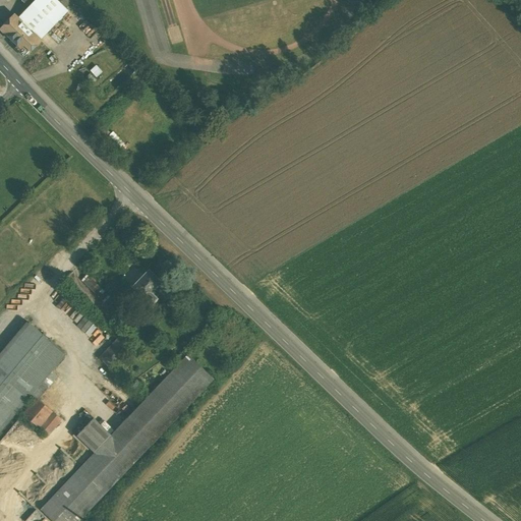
[(56,0),(35,0),(29,7),(17,18),(41,41),(68,11),(56,0)]
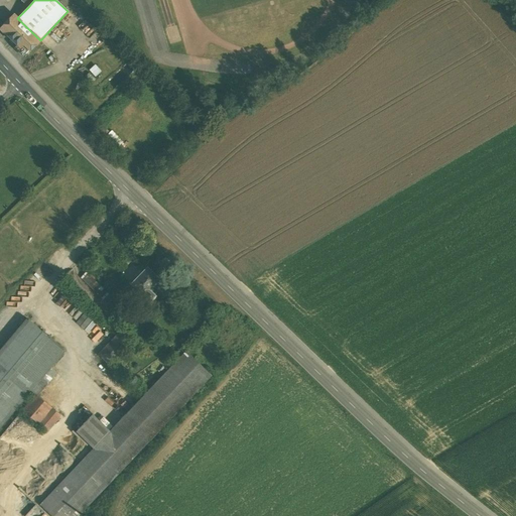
[(17,18),(14,15),(1,29),(26,53),(40,40),(17,18)]
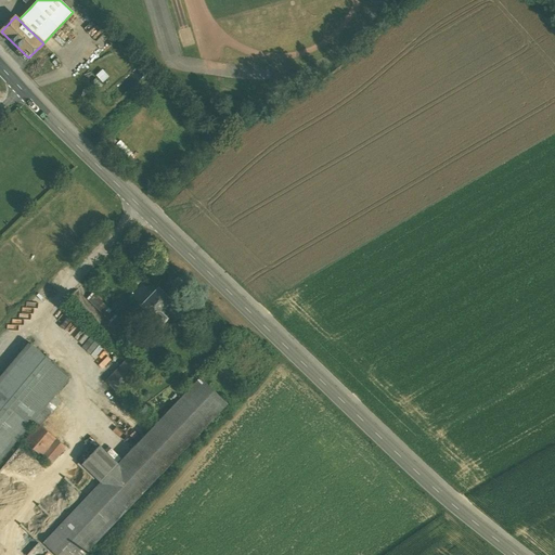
[(103,81),(110,76),(104,68),(97,75),(103,81)]
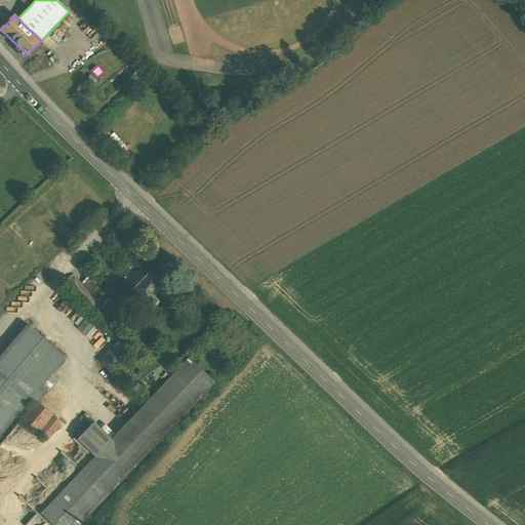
[(73,83),(79,90),(83,87),(77,80),(73,83)]
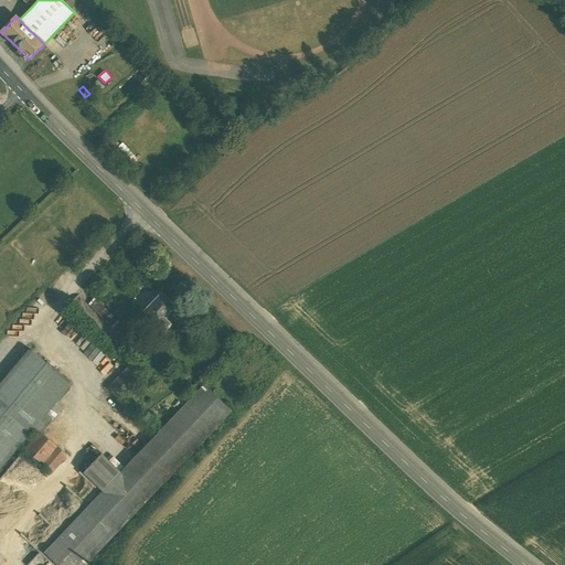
[(162,292),(157,298),(156,297),(148,306),(144,311),(146,313),(144,316),(148,321),(150,319),(164,332),(172,324),(170,322),(174,318),(169,313),(177,307),(162,292)]
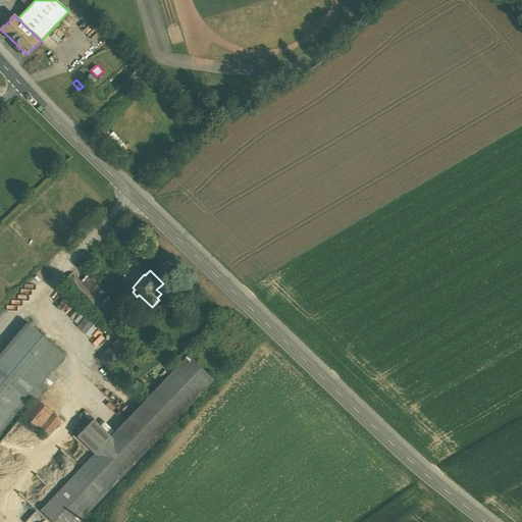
[(64,298),(56,307),(89,336),(97,327),(64,298)]
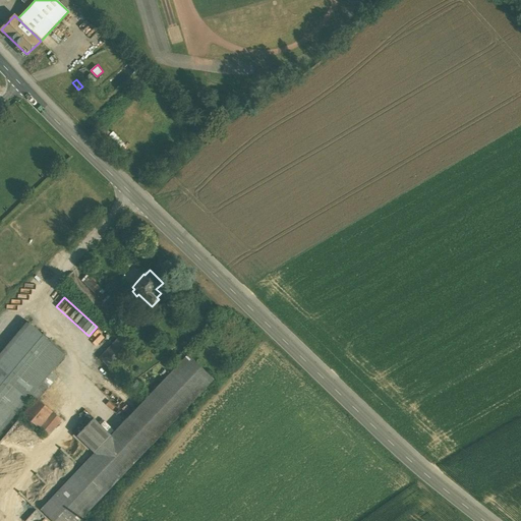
[(29,323),(0,356),(0,430),(65,353),(29,323)]
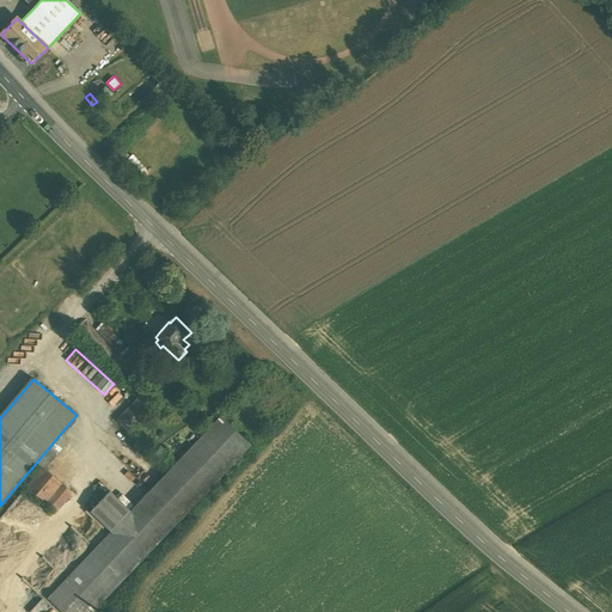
[(158,405),(145,392),(139,398),(152,410),(158,405)]
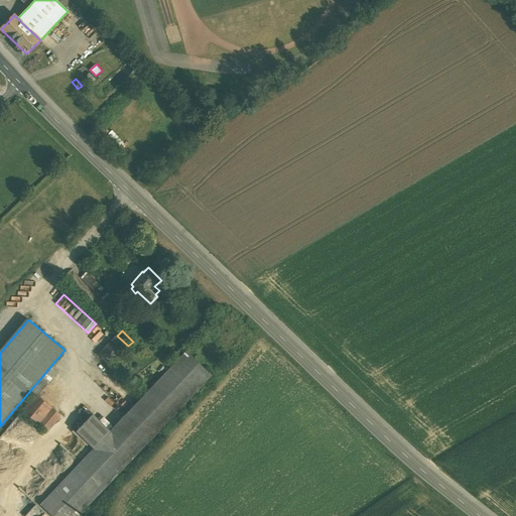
[(128,346),(117,336),(112,340),(123,351),(128,346)]
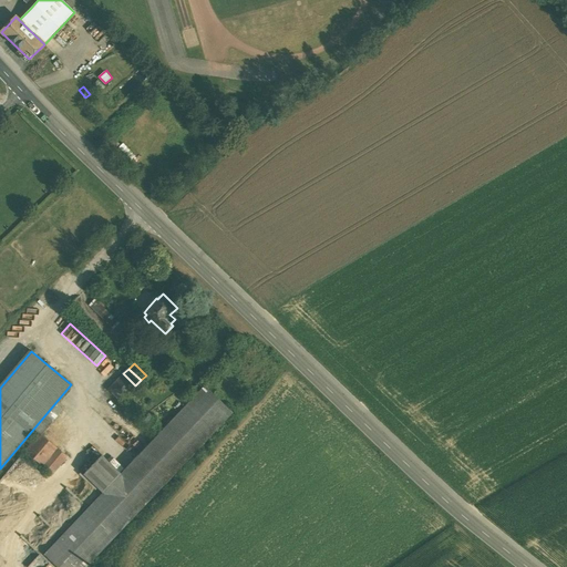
[(123,373),(109,389),(121,401),(135,385),(123,373)]
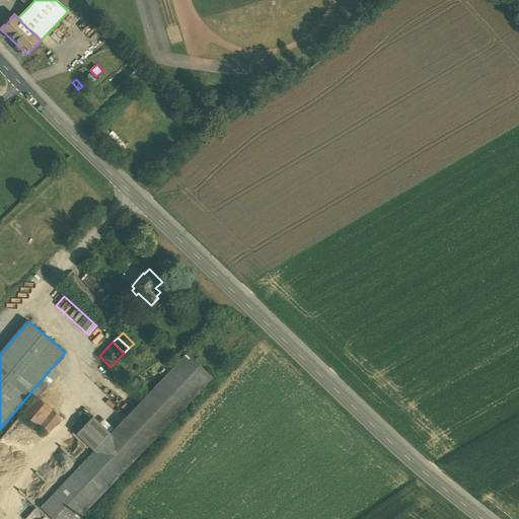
[(129,348),(124,353),(127,356),(138,348),(134,344),(129,348)]
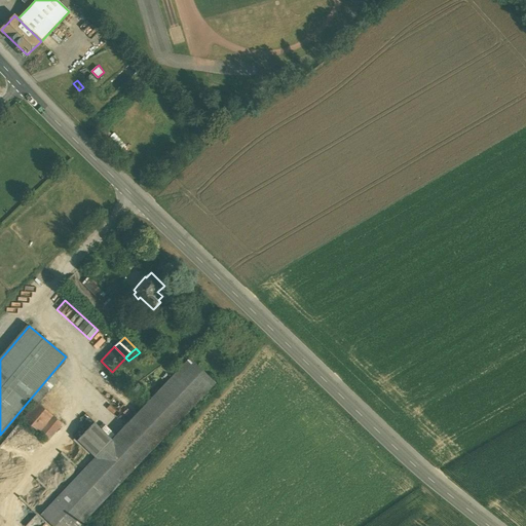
[(190,358),(112,440),(95,422),(78,440),(96,457),(41,515),(53,525),(79,525),(216,382),(190,358)]
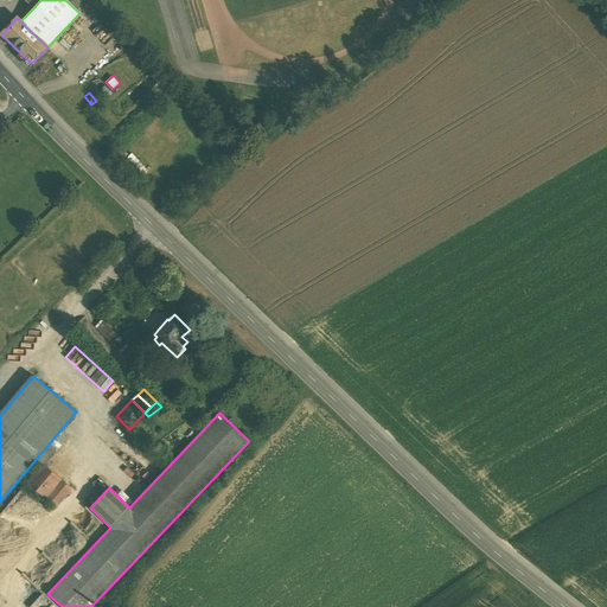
[(135,458),(125,470),(136,481),(147,470),(135,458)]
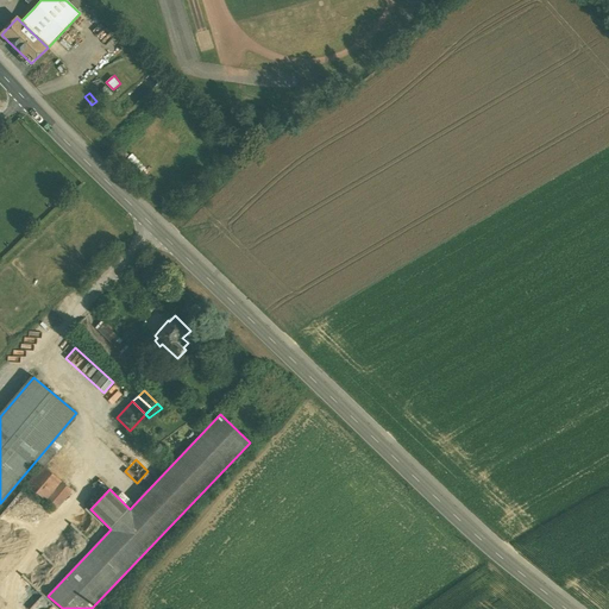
[(42,466),(25,487),(56,513),(74,493),(42,466)]
